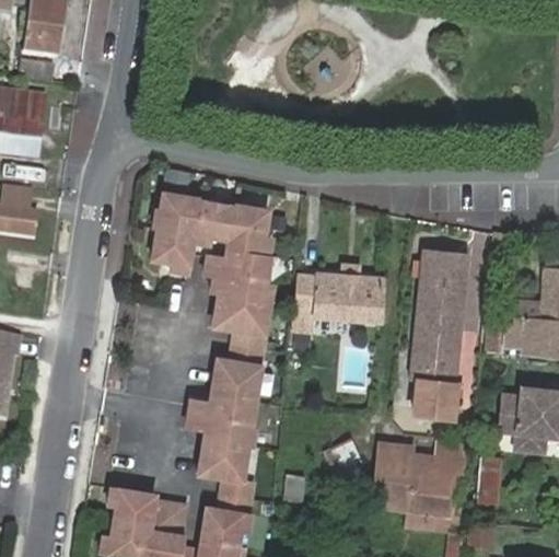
[(23,54),(56,57),(63,2),(47,0),(30,0),(28,6),(23,54)]
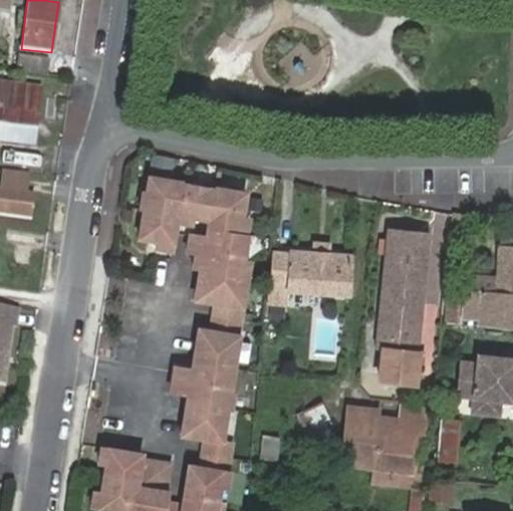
[(19,71),(49,75),(51,52),(21,49),(19,71)]
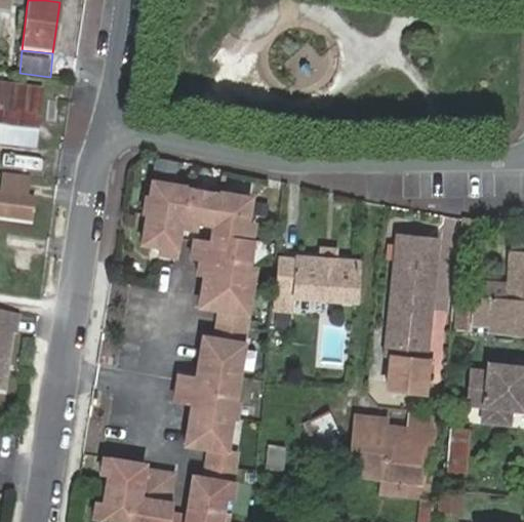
[(0,144),(35,149),(42,90),(0,86),(0,144)]
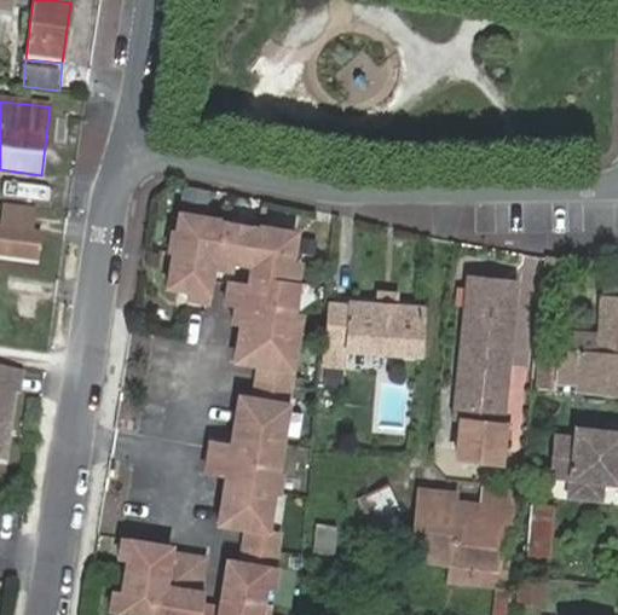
[(0,253),(30,257),(34,228),(28,227),(32,203),(0,198),(0,253)]
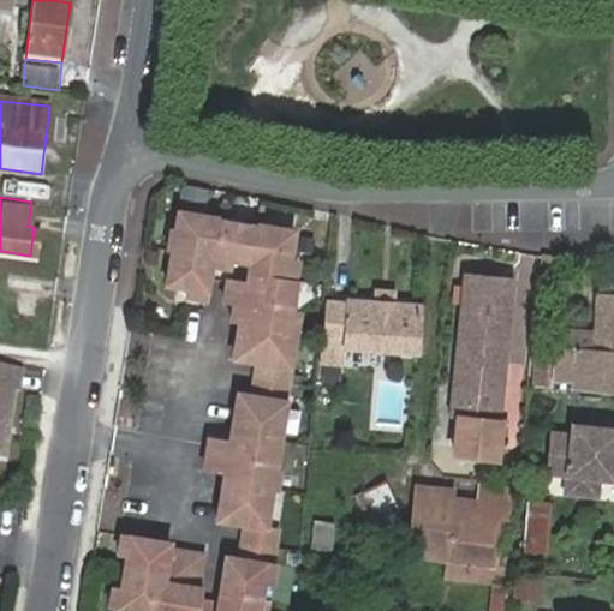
[(212,253),(219,219),(219,216),(177,209),(173,227),(180,227),(176,246),(212,253)]
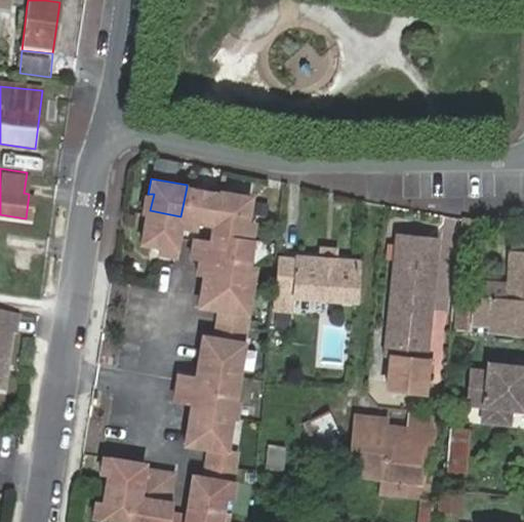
[(218,193),(187,187),(180,216),(199,219),(213,222),(218,193)]
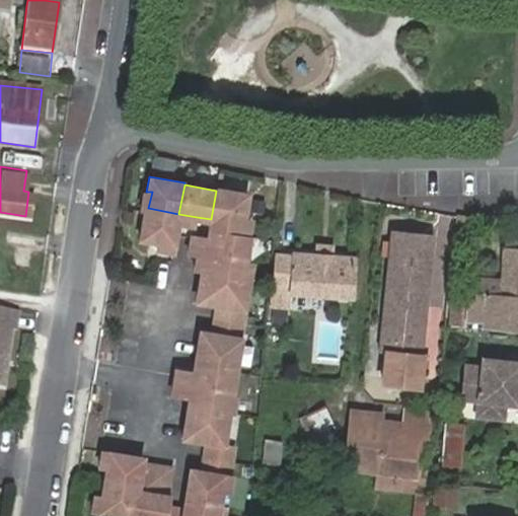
[(216,188),(216,191),(211,219),(209,227),(217,229),(239,233),(242,218),(247,193),(216,188)]
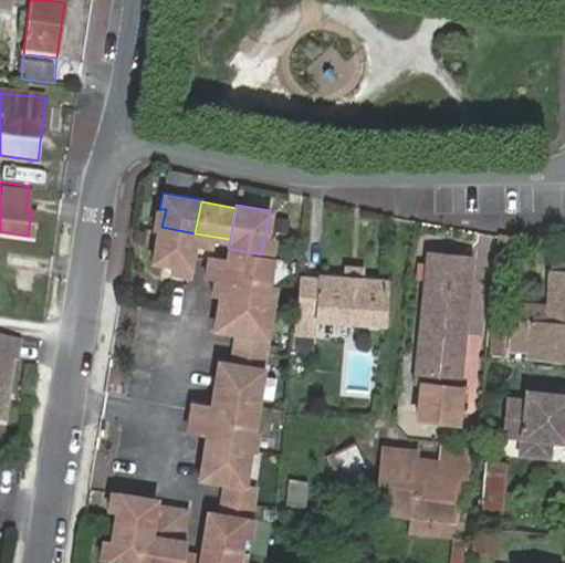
[(166,209),(159,209),(155,207),(152,226),(157,227),(161,227),(166,209)]
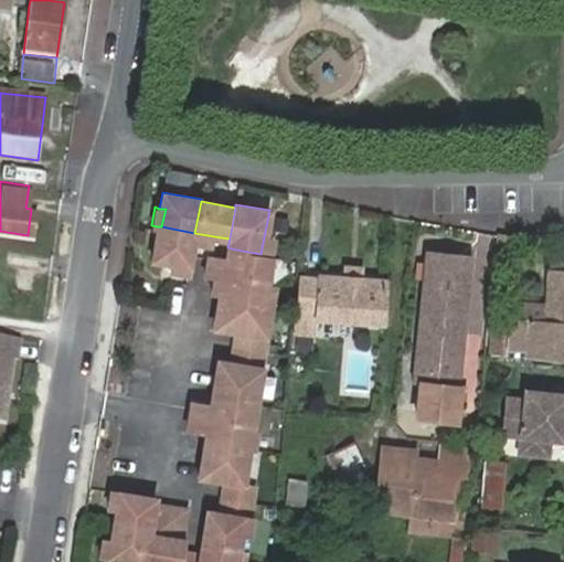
[(193,241),(194,233),(161,226),(157,226),(150,258),(171,262),(189,265),(193,241)]
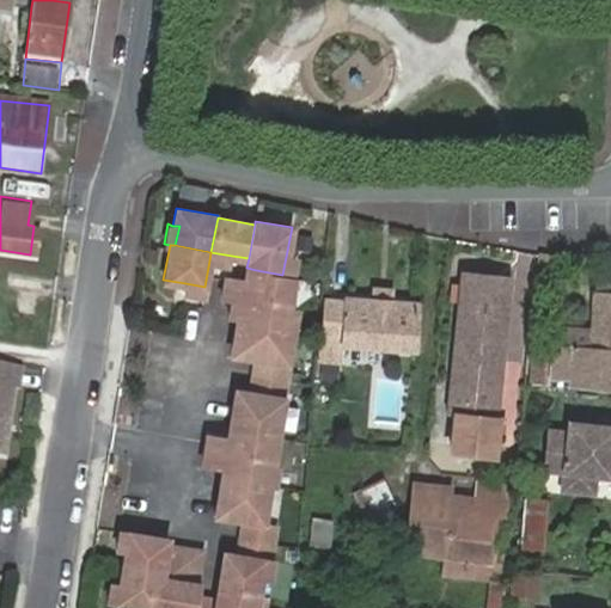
[(232,256),(211,252),(209,260),(230,264),(232,256)]
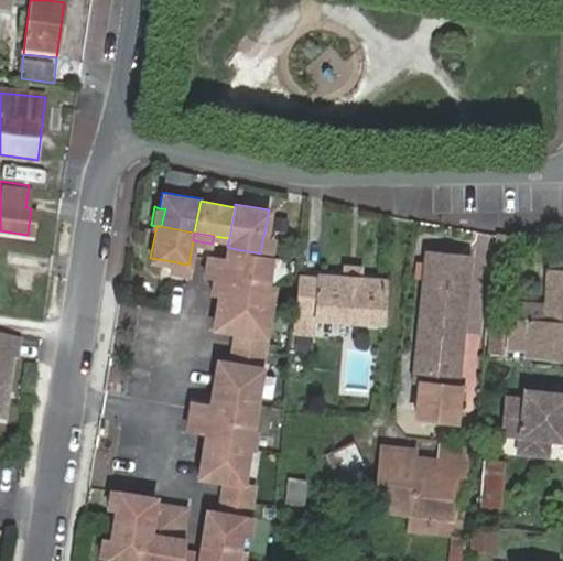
[(272,239),(263,237),(260,254),(270,256),(272,239)]
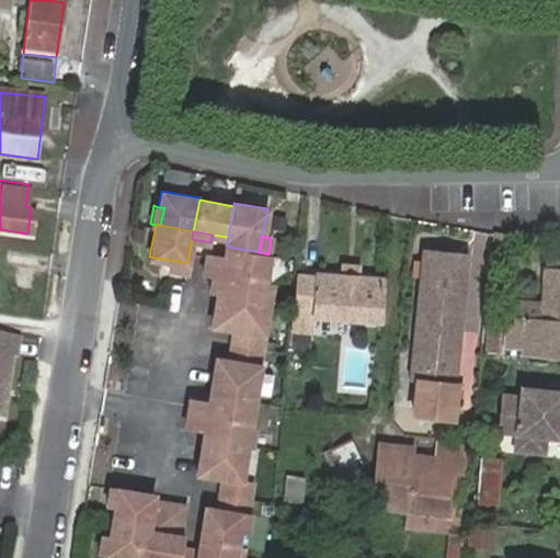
[(420,379),(418,397),(441,399),(458,401),(460,383),(473,250),(424,245),(412,378),(420,379)]
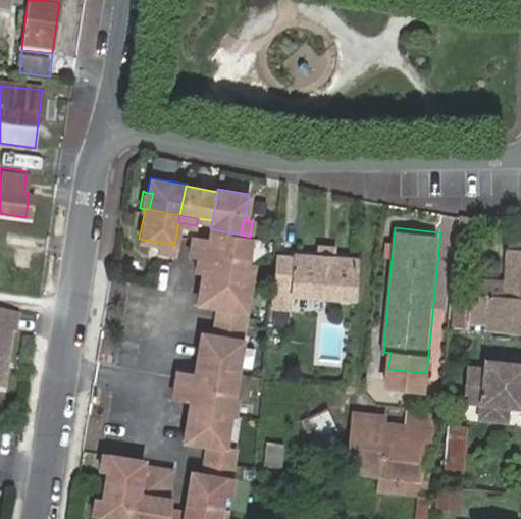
[(250,237),(241,235),(218,230),(211,269),(243,276),(246,261),(250,237)]
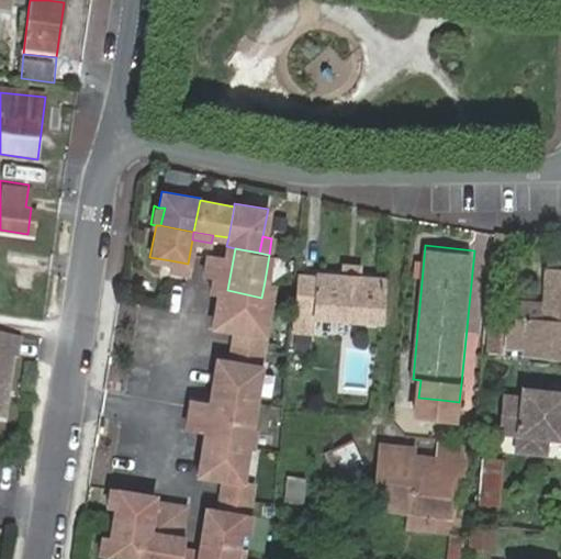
[(187,274),(188,264),(170,260),(169,270),(187,274)]
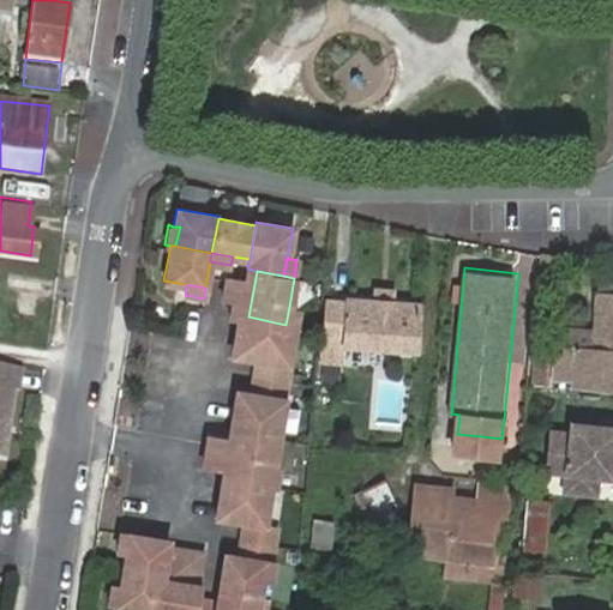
[(235,288),(234,297),(242,299),(244,289),(235,288)]
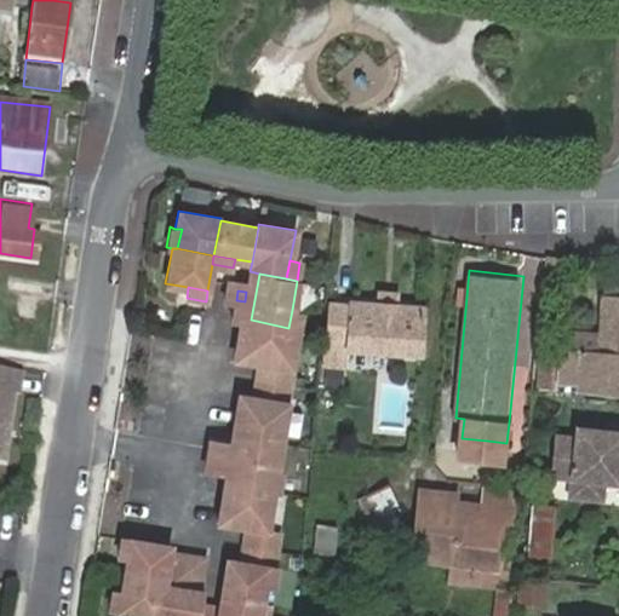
[(349,345),(420,351),(424,304),(353,298),(353,300),(330,299),(325,340),(349,341),(349,345)]
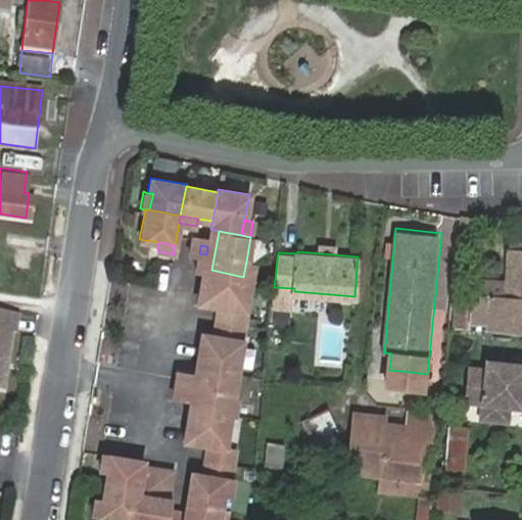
[(486,330),(521,333),(521,253),(508,253),(508,299),(472,296),(470,312),(469,322),(486,324),(486,330)]
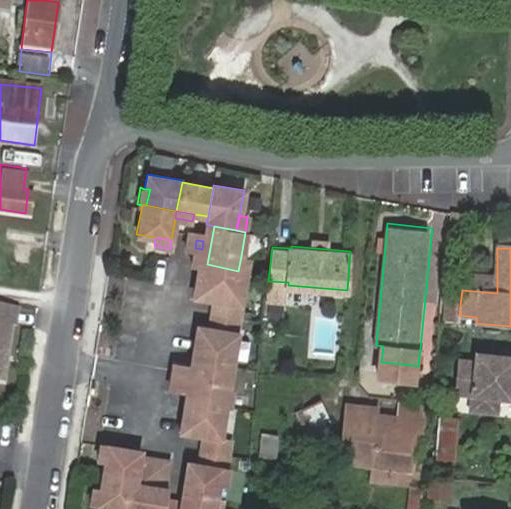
[(248,258),(241,256),(238,271),(246,272),(248,258)]
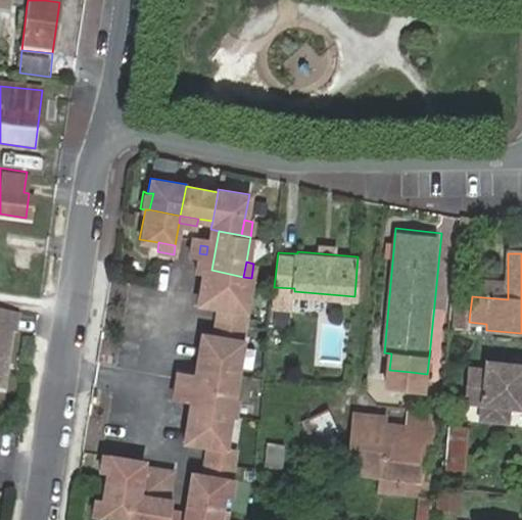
[(211,270),(203,269),(198,291),(204,299),(218,302),(245,308),(251,278),(243,277),(211,270)]
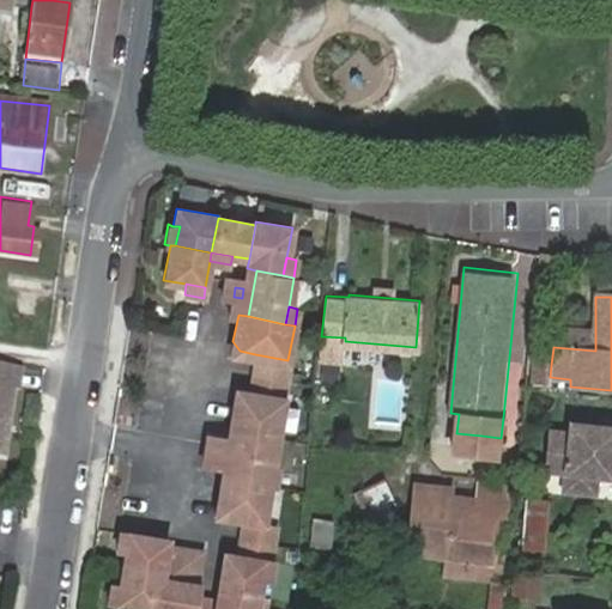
[(253,372),(291,379),(295,361),(288,360),(255,354),(255,355),(253,372)]
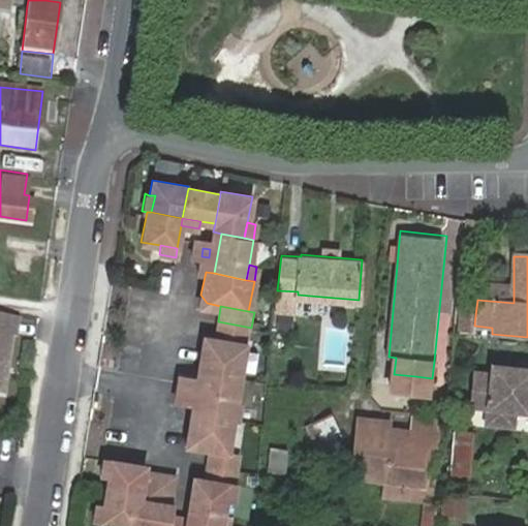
[(0,388),(9,390),(21,315),(0,312),(0,388)]
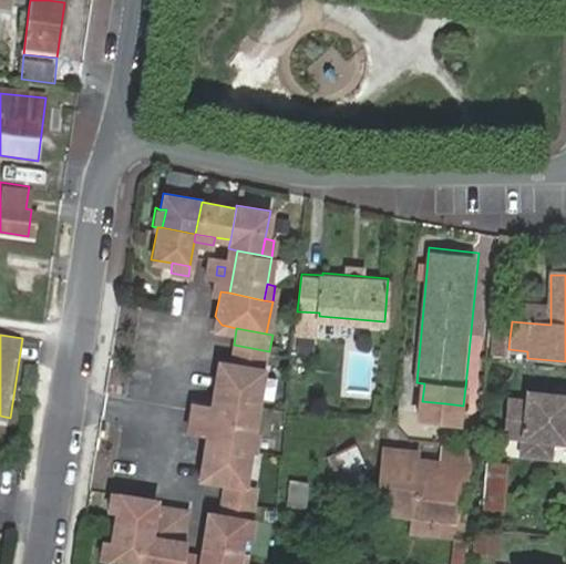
[(507,358),(508,349),(510,338),(497,337),(494,356),(507,358)]
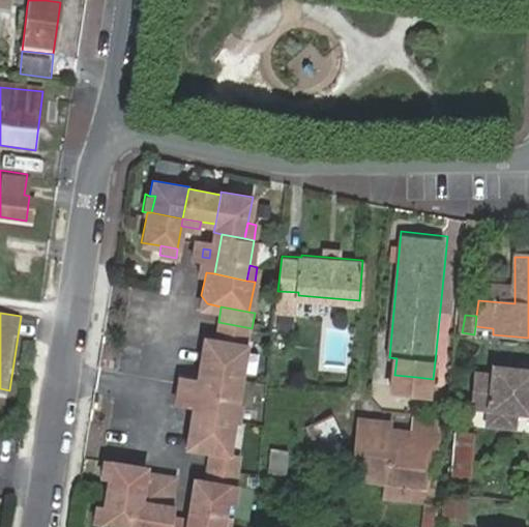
[(215,338),(250,343),(252,328),(218,322),(215,338)]
